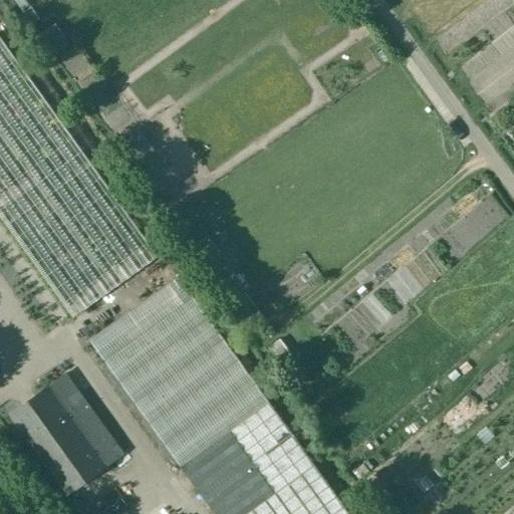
[(41,32),(55,51),(68,41),(54,22),(41,32)]
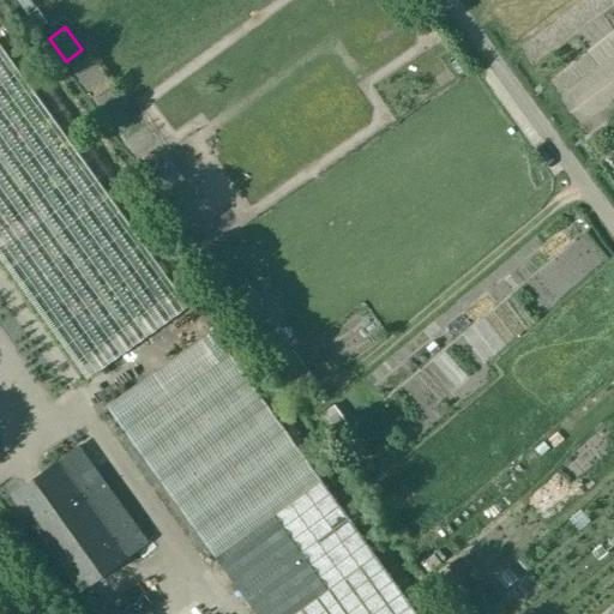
[(0,43),(0,260),(86,380),(188,306),(0,43)]
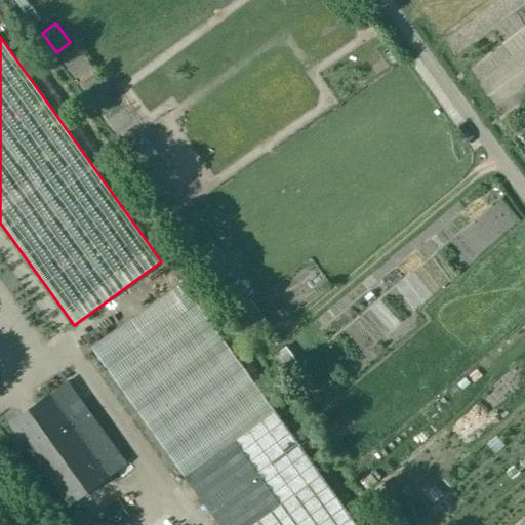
[(234,438),(281,502),(249,524),(357,524),(180,280),(90,345),(184,474),(234,438)]
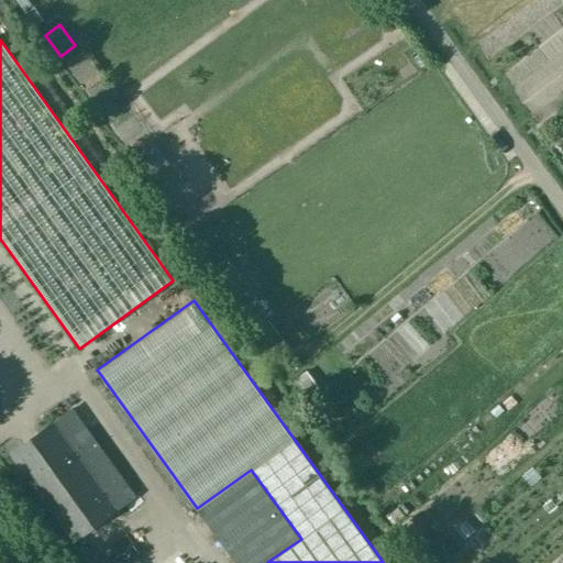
[(73,409),(11,453),(74,540),(135,496),(73,409)]
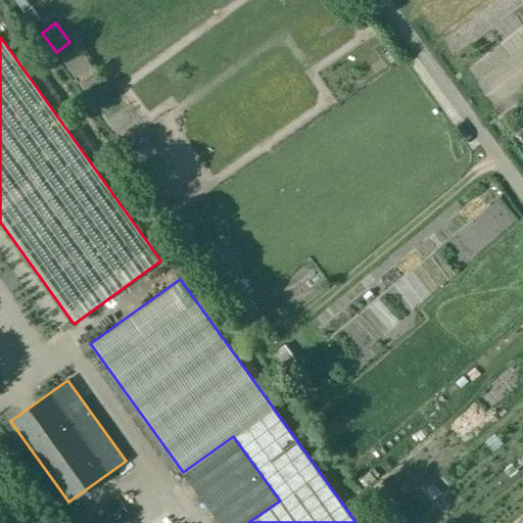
[(183,472),(219,522),(248,522),(280,501),(233,436),(183,472)]
